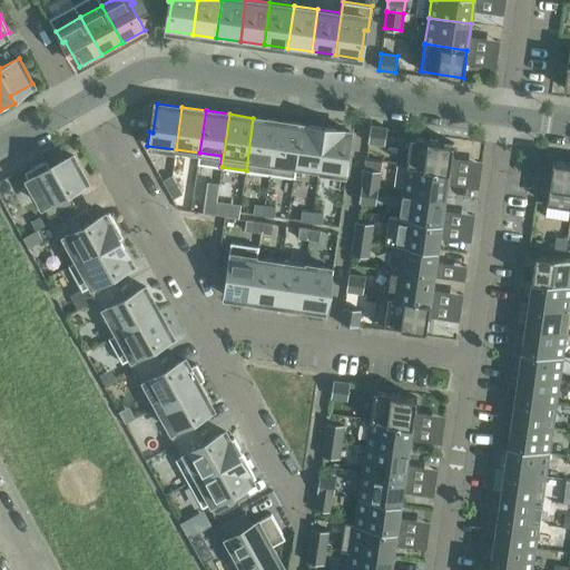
[(246,170),(269,175),(277,121),(253,118),(246,170)]
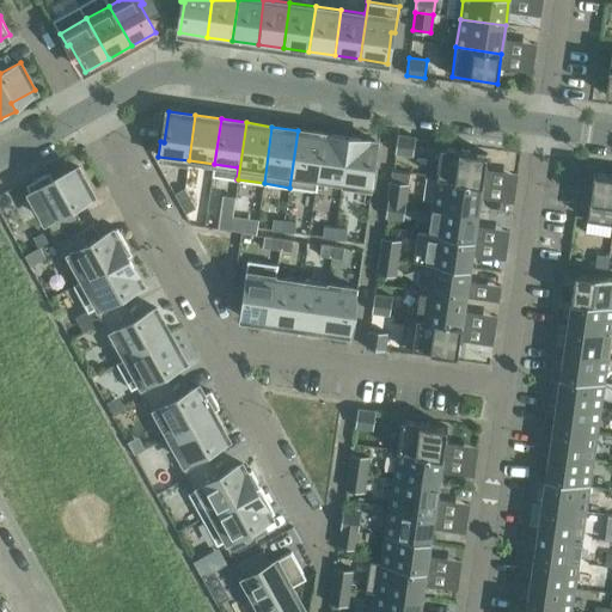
[(289,188),(314,191),(323,134),(298,130),(289,188)]
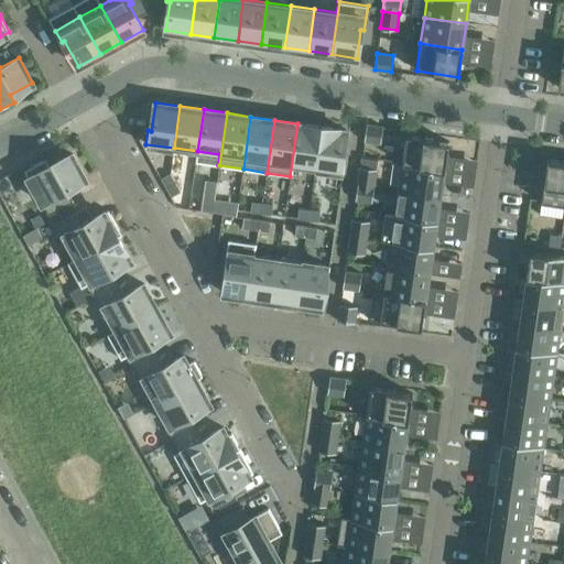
[(297,123),(290,176),(292,176),(293,165),(315,169),(322,127),(297,123)]
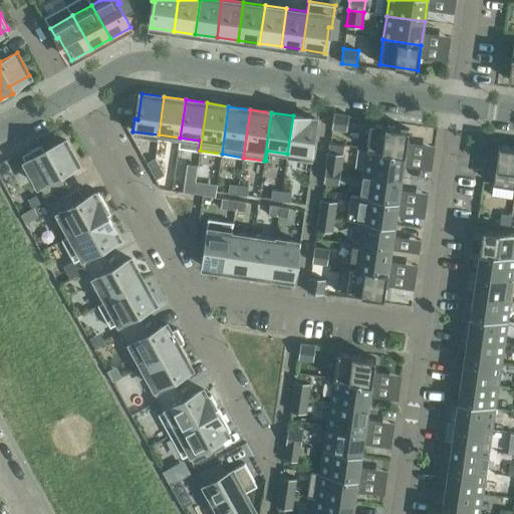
[(331,129),(346,131),(349,115),(333,113),(331,129)]
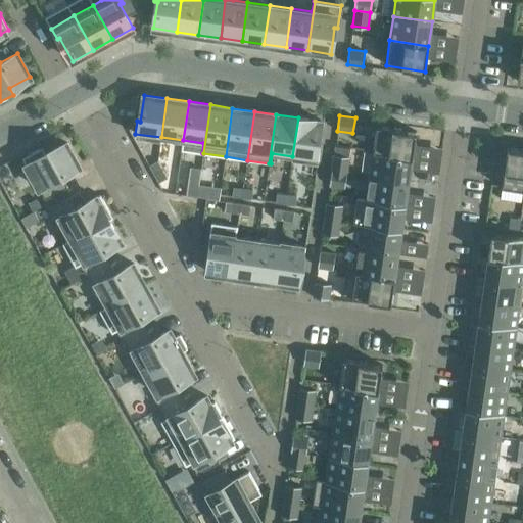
[(321,121),(298,117),(292,156),(319,160),(320,147),(317,147),(321,121)]
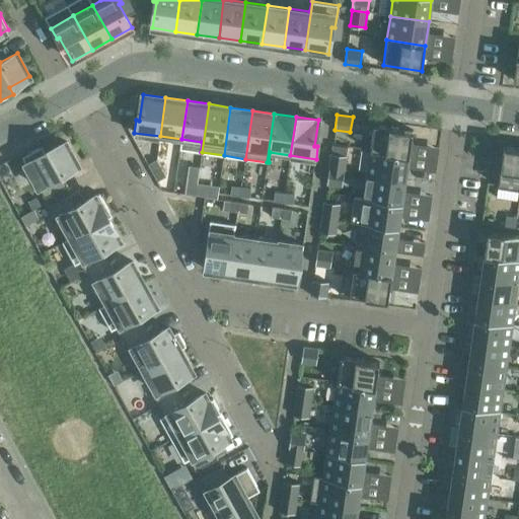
[(374,125),(371,150),(410,155),(413,131),(374,125)]
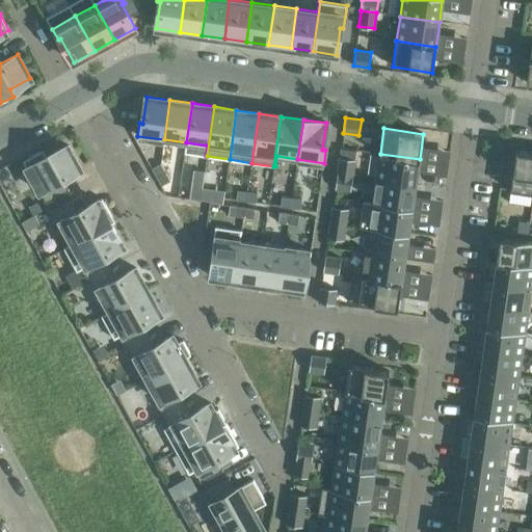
[(23,161),(46,203),(70,190),(63,179),(81,169),(68,145),(47,157),(43,150),(23,161)]
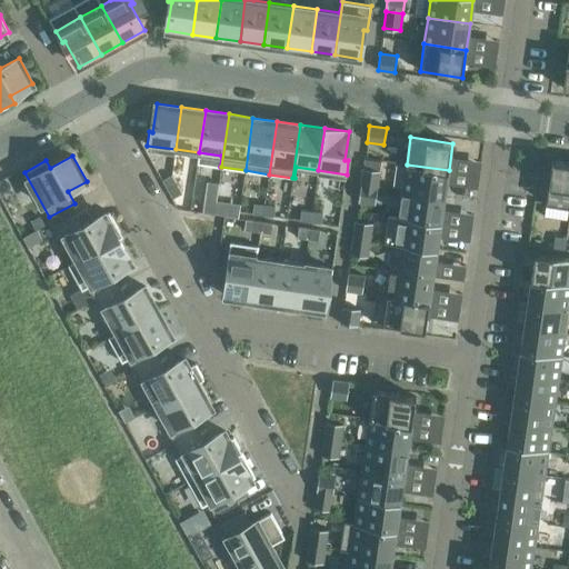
[(546,203),(568,206),(568,162),(552,161),(546,203)]
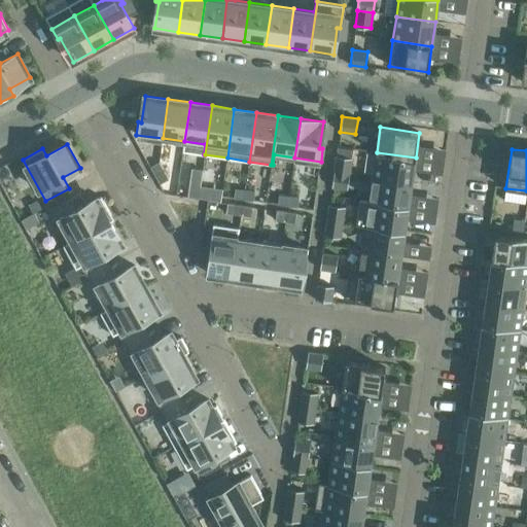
[(377,152),(373,177),(412,182),(416,157),(377,152)]
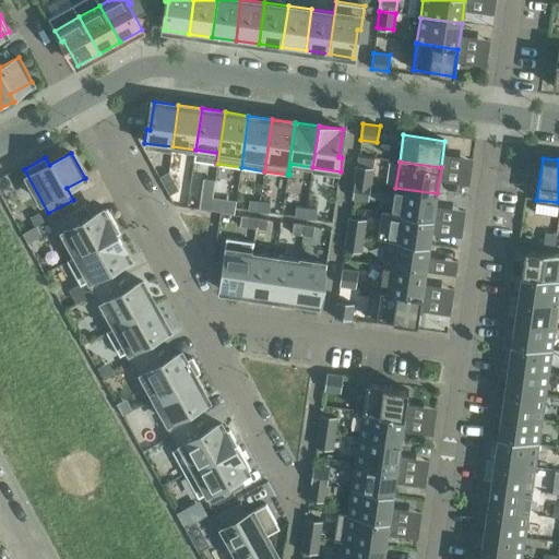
[(357,165),(355,181),(371,183),(373,168),(357,165)]
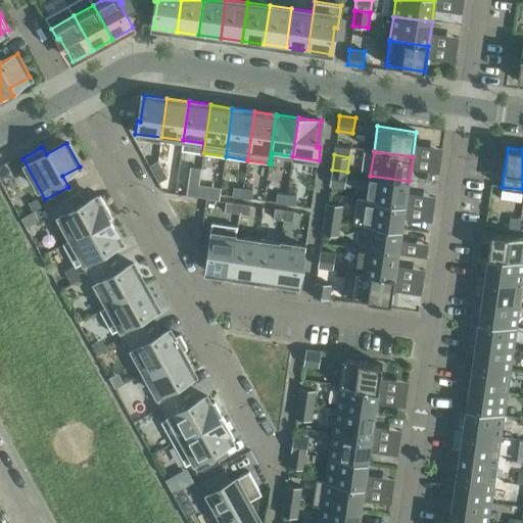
[(149,165),(154,175),(162,170),(158,160),(149,165)]
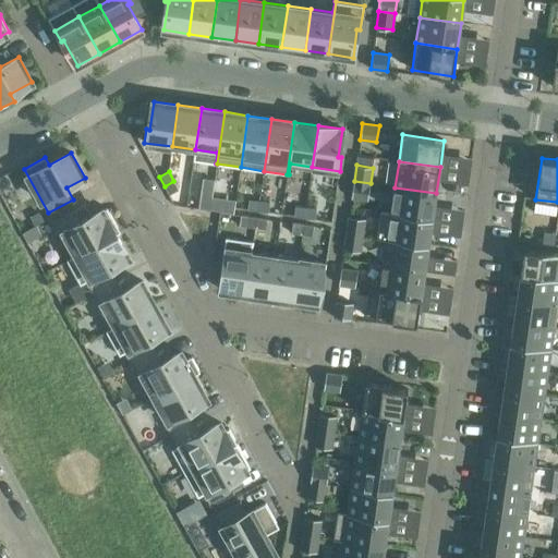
[(173,181),(165,186),(169,195),(179,190),(173,181)]
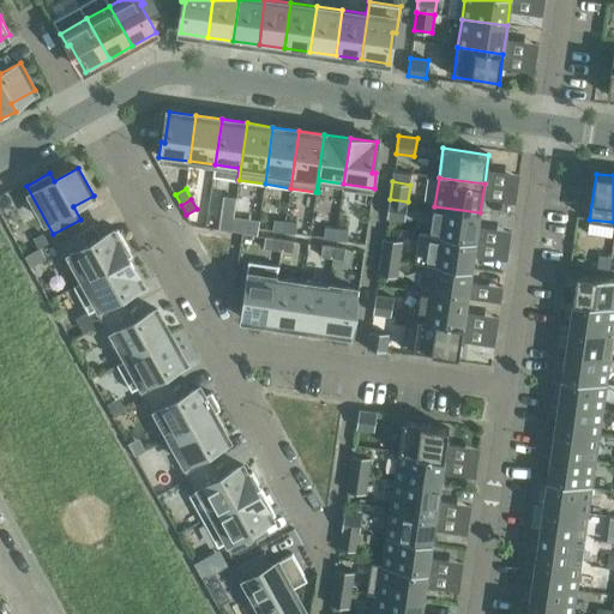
[(408,202),(390,199),(386,217),(405,221),(408,202)]
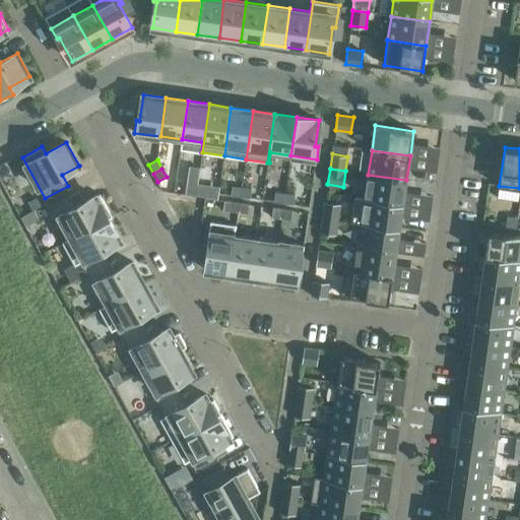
[(354,196),(354,197),(403,204),(406,180),(368,175),(365,197),(354,196)]
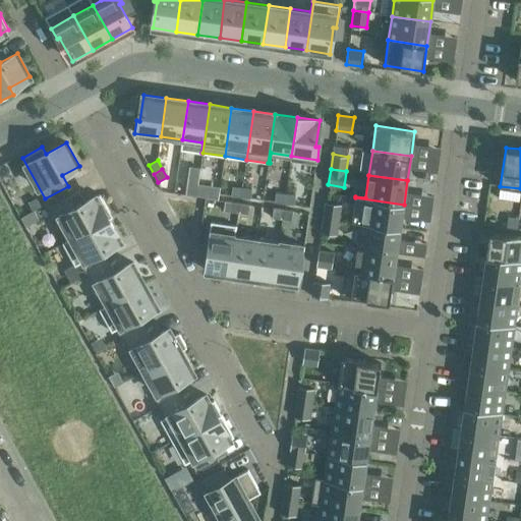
[(187,194),(196,195),(197,186),(188,184),(187,194)]
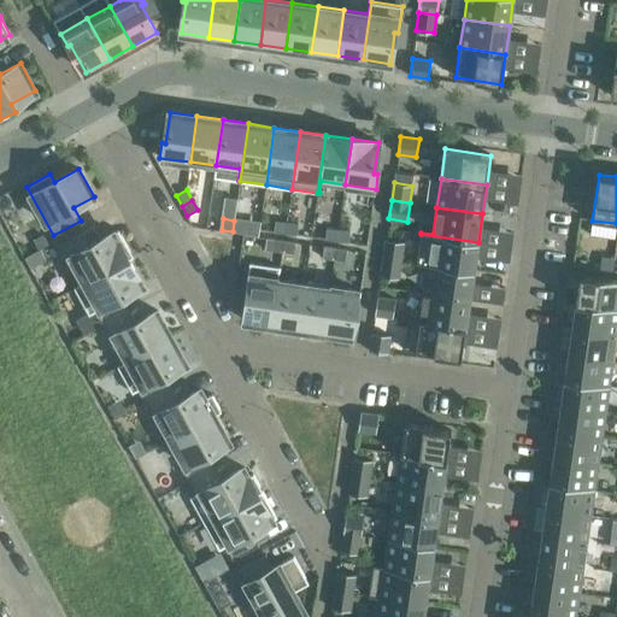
[(234,221),(233,231),(245,234),(246,222),(234,221)]
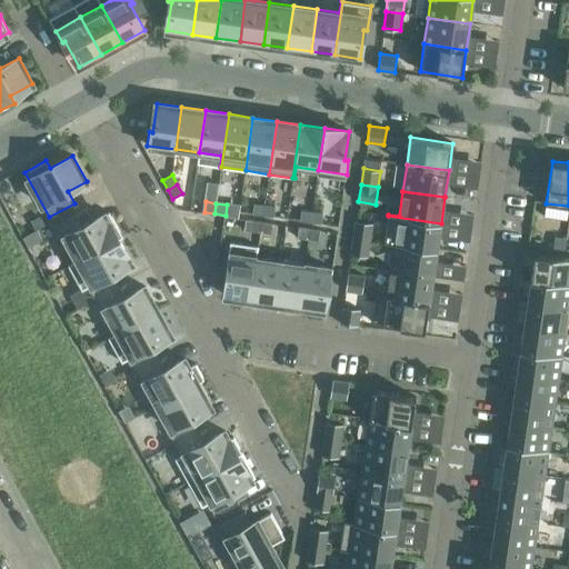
[(252,215),(262,216),(265,205),(253,203),(252,215)]
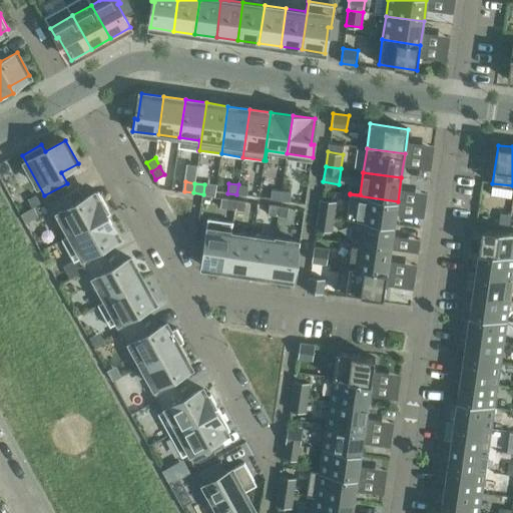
[(238,184),(236,194),(246,195),(247,186),(238,184)]
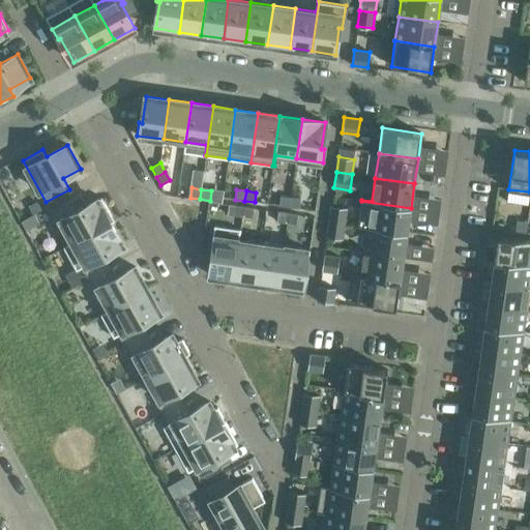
[(280,206),(289,207),(291,197),(281,196),(280,206)]
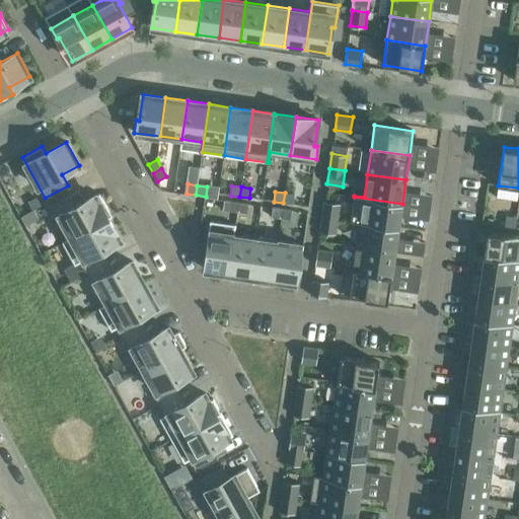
[(285,193),(283,203),(293,204),(294,195),(285,193)]
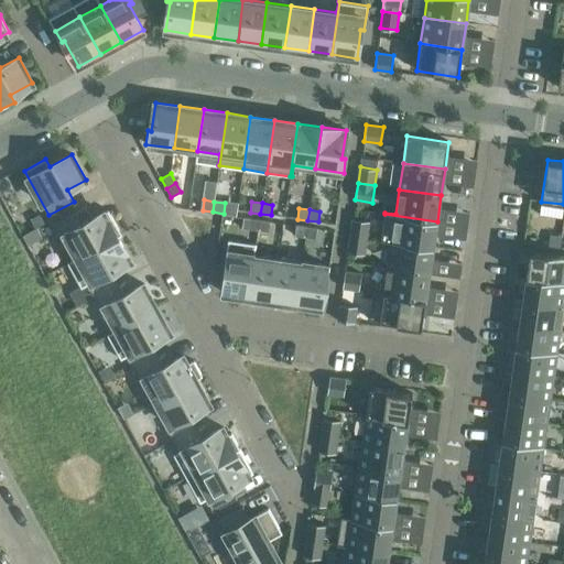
[(67,263),(68,263),(121,235),(108,210),(85,224),(78,212),(54,225),(61,237),(65,235),(77,258),(67,263)]
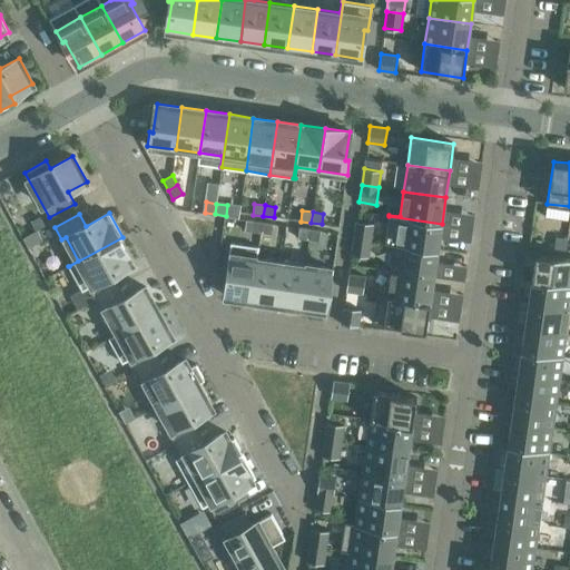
[(389,216),(385,243),(438,251),(442,224),(389,216)]
